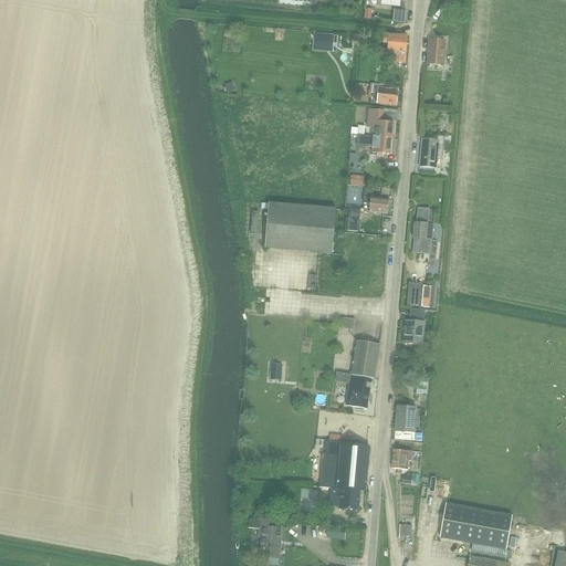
[(394,10),(392,22),(406,23),(407,16),(401,16),(401,11),(394,10)]
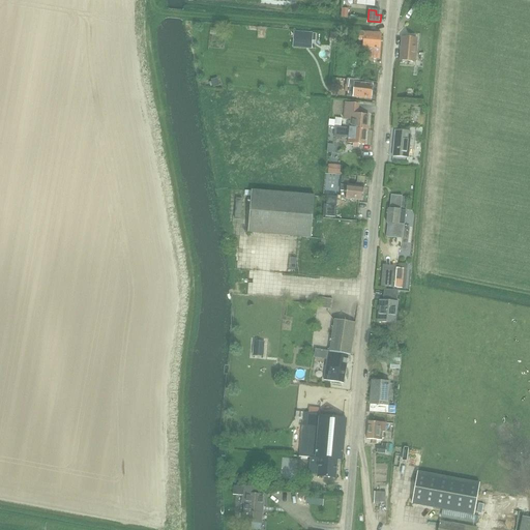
[(294,31),(293,39),(313,41),(313,33),(294,31)]
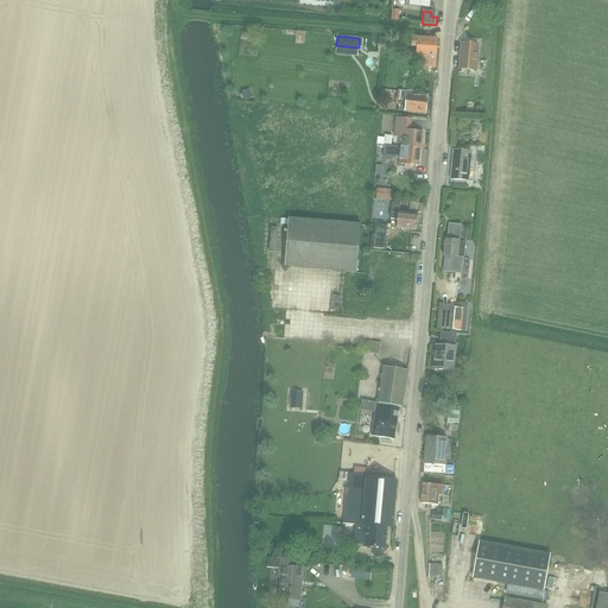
[(398,37),(398,43),(412,44),(412,49),(417,49),(416,57),(422,57),(422,68),(436,68),(437,39),(412,38),(398,37)]
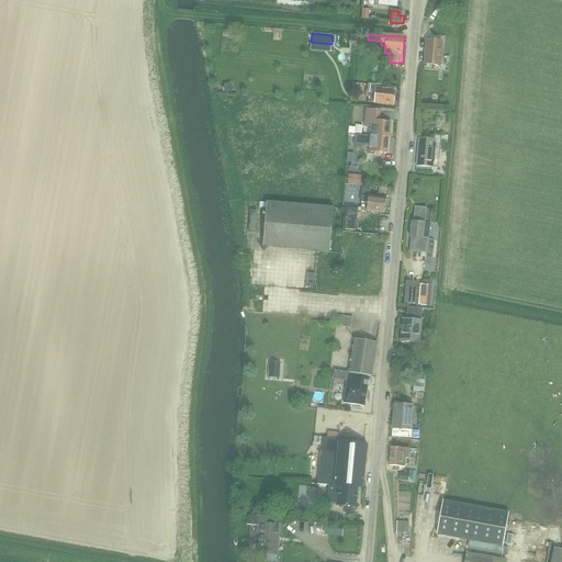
[(425,65),(440,66),(442,42),(427,41),(425,65)]
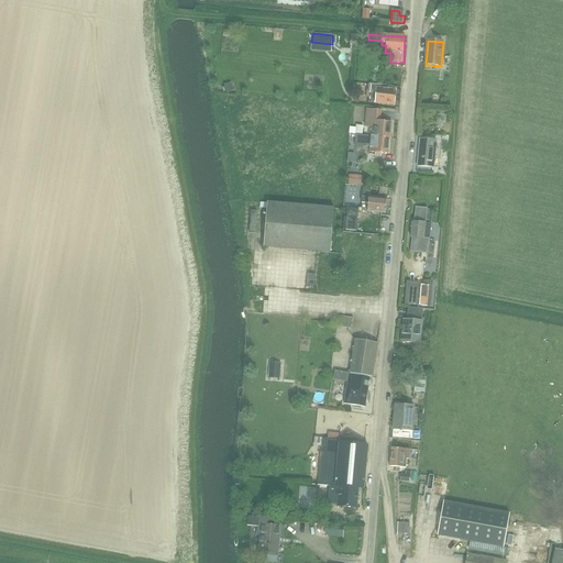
[(368,98),(368,102),(375,103),(395,106),(396,90),(382,88),(382,86),(370,85),(368,94),(368,98)]
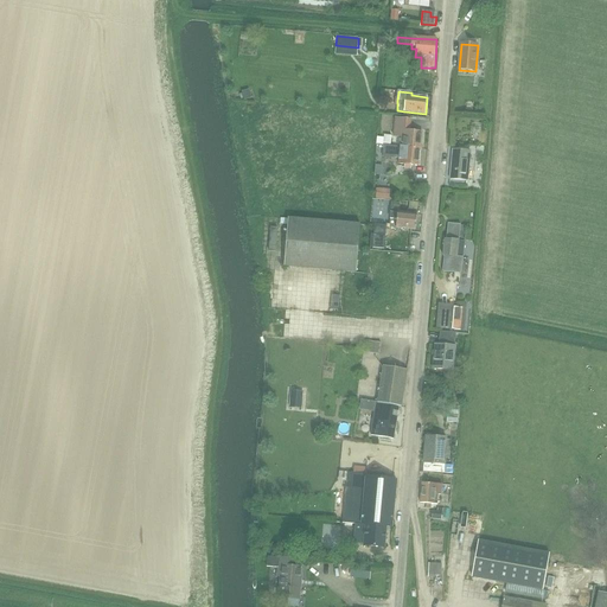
[(394,131),(394,138),(401,138),(400,147),(421,149),(423,133),(411,132),(411,129),(413,120),(395,117),(394,131)]
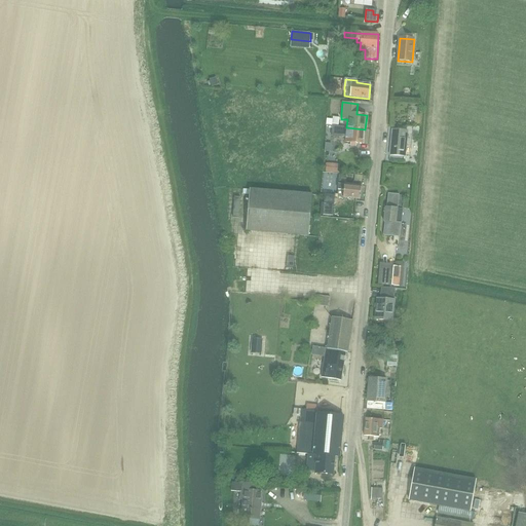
[(328,119),(327,125),(330,125),(334,126),(339,126),(340,118),(334,117),(333,119),(331,119),(328,119)]
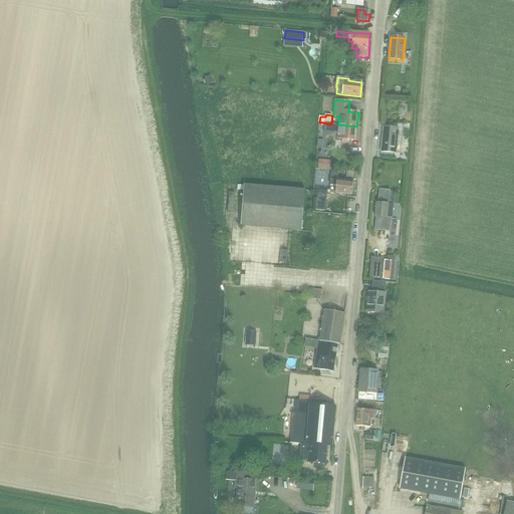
[(326,123),(325,134),(337,135),(339,135),(338,140),(342,141),(342,143),(347,144),(347,141),(355,142),(356,126),(338,124),(331,123),(326,123)]
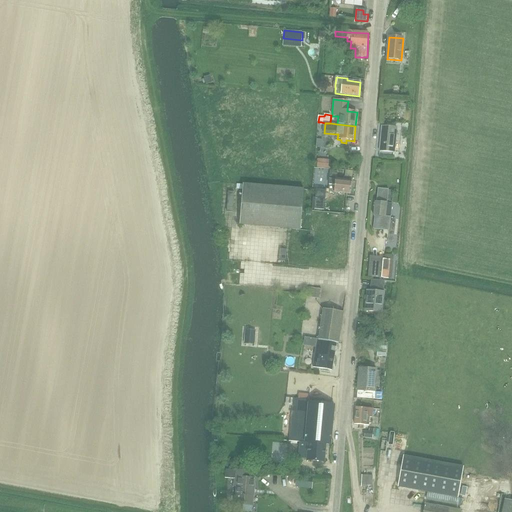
[(380,151),(379,157),(393,158),(394,153),(395,151),(395,150),(395,145),(396,138),(397,128),(394,128),(392,128),(389,127),(382,127),(380,151)]
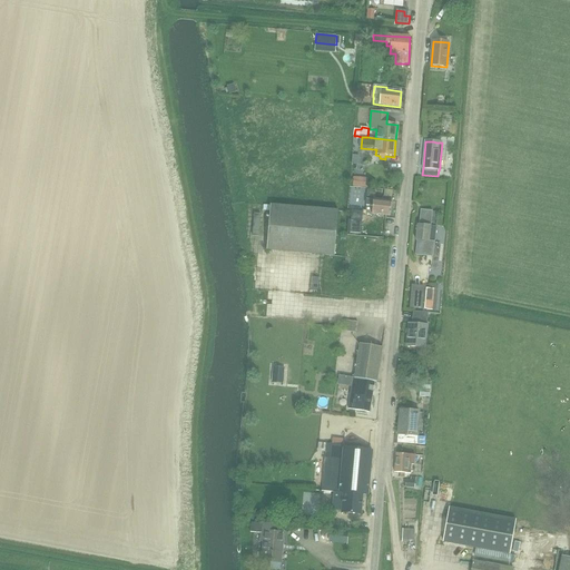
[(354,177),(353,187),(367,188),(369,178),(354,177)]
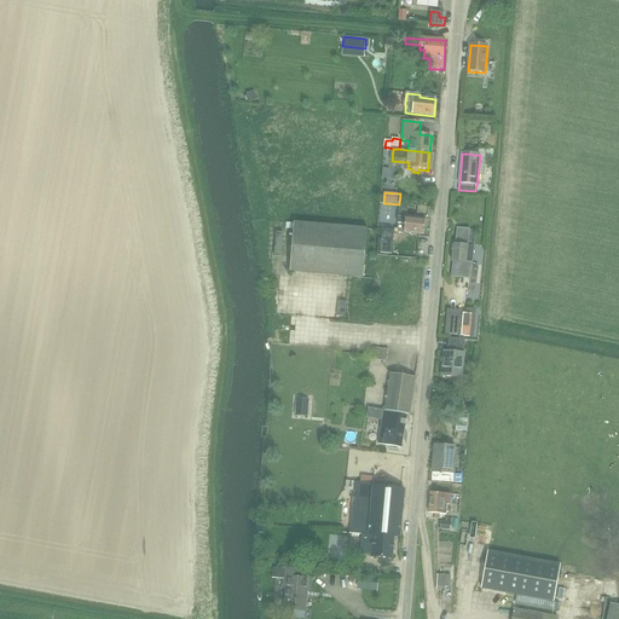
[(405,224),(404,232),(424,235),(426,218),(406,217),(406,218),(399,217),(398,224),(405,224)]
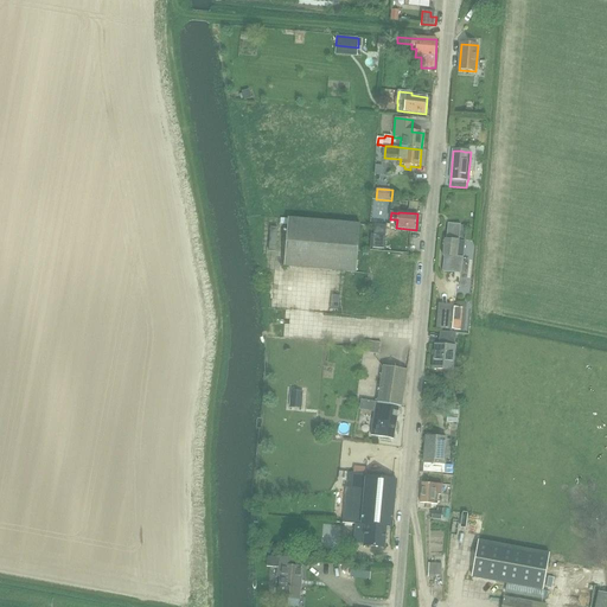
[(288,218),(285,267),(356,273),(360,224),(288,218)]
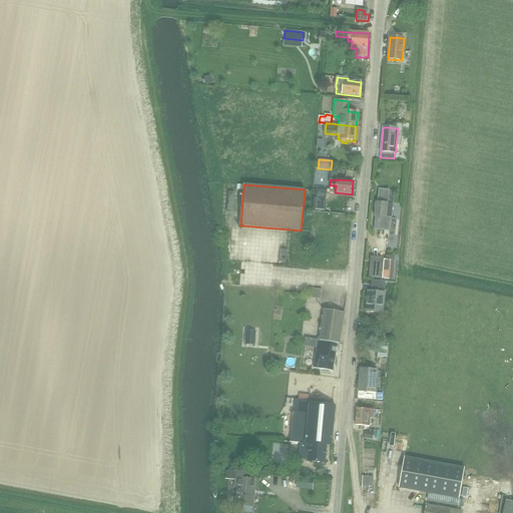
[(376,217),(374,229),(390,230),(390,227),(391,219),(391,218),(391,217),(392,211),(393,204),(392,204),(391,204),(390,203),(388,203),(388,201),(389,199),(389,196),(389,195),(389,191),(389,190),(379,189),(378,202),(376,202),(375,217),(376,217)]
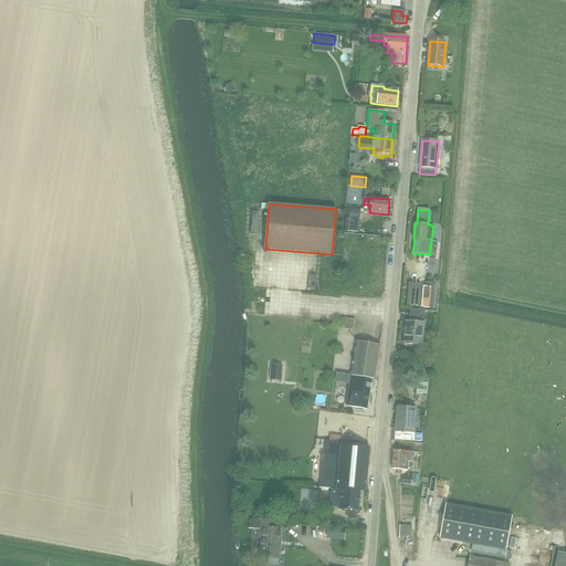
[(348,218),(347,231),(358,232),(359,219),(360,212),(360,211),(349,210),(349,211),(348,218)]
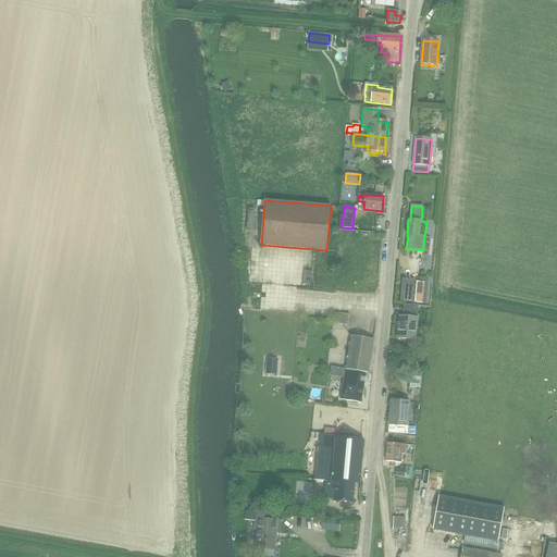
[(403,281),(400,301),(425,304),(428,283),(403,281)]
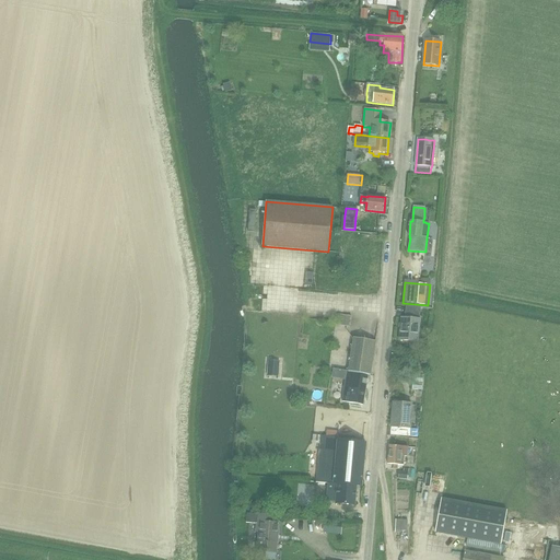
[(399,340),(418,342),(420,342),(421,319),(420,319),(421,307),(406,306),(405,318),(401,318),(399,340)]
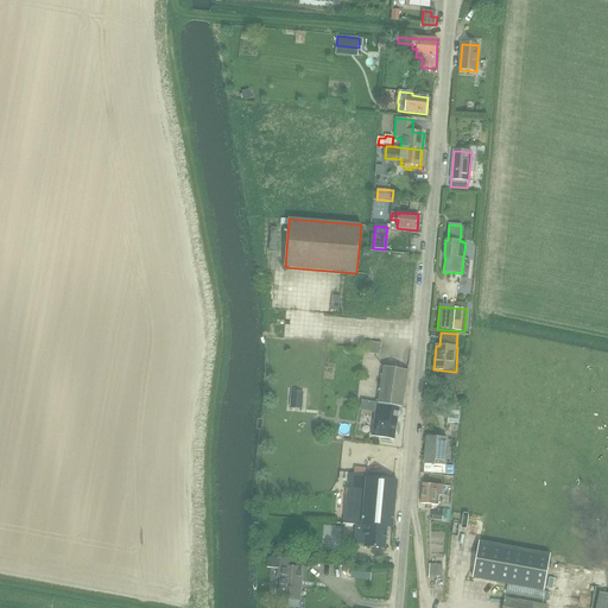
[(380,356),(381,344),(367,342),(365,354),(380,356)]
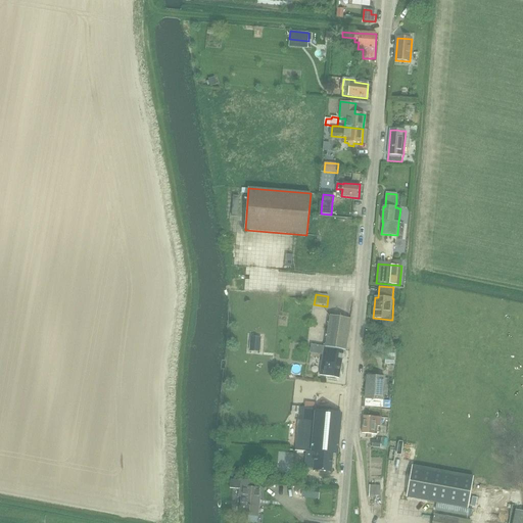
[(343,349),(345,349),(350,319),(330,316),(325,347),(324,347),(320,375),(339,378),(343,349)]
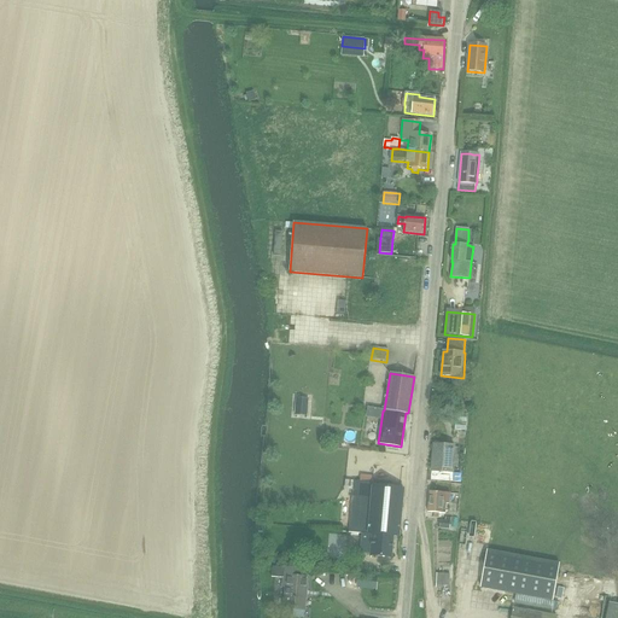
[(308,415),(309,400),(297,398),(296,415),(308,415)]
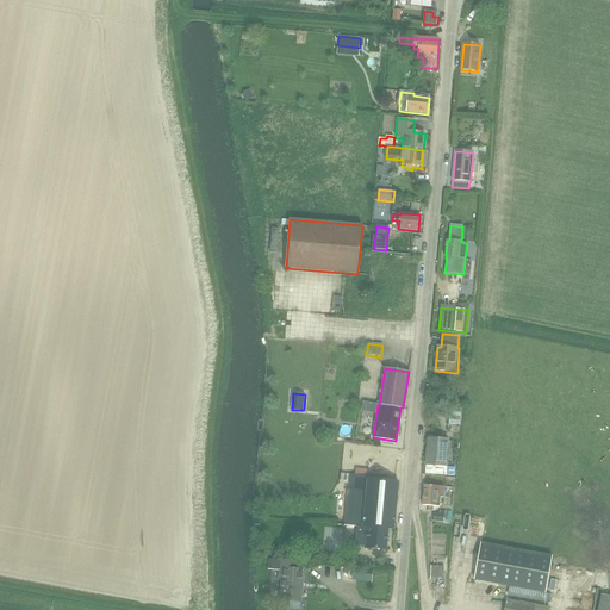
[(447,466),(449,441),(429,439),(427,464),(447,466)]
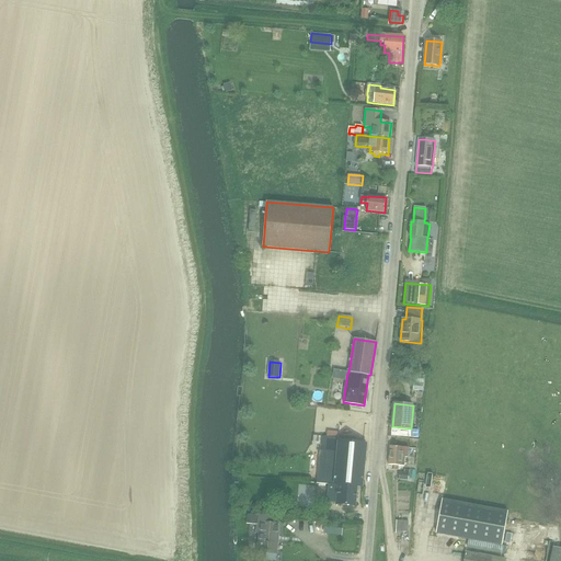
[(321,436),(317,483),(318,483),(330,484),(329,492),(330,493),(333,493),(338,493),(336,505),(356,507),(358,487),(362,487),(366,444),(362,444),(356,443),(353,443),(343,442),(339,442),(339,438),(338,438),(327,437),(321,436)]
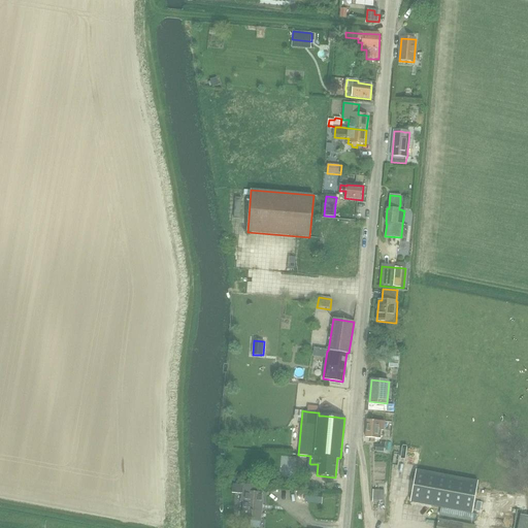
[(385,422),(368,421),(367,421),(366,438),(371,438),(371,442),(375,442),(375,438),(382,439),(382,431),(385,431),(385,422)]
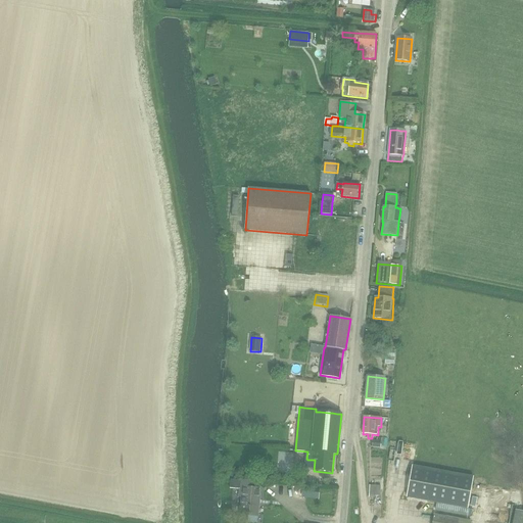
[(377,441),(373,440),(372,447),(381,447),(382,438),(377,438),(377,441)]
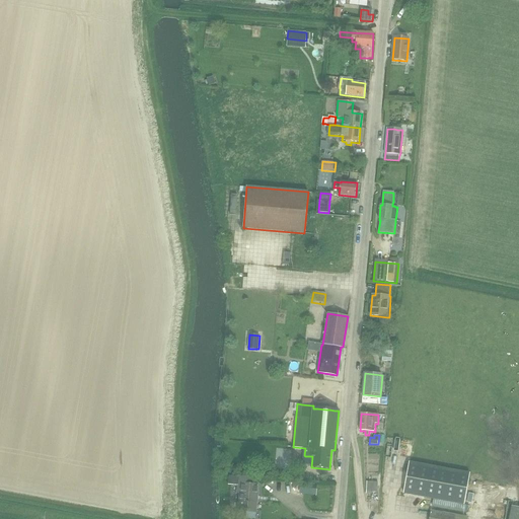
[(408,473),(403,494),(462,505),(464,505),(468,479),(470,473),(458,471),(410,462),(408,473)]
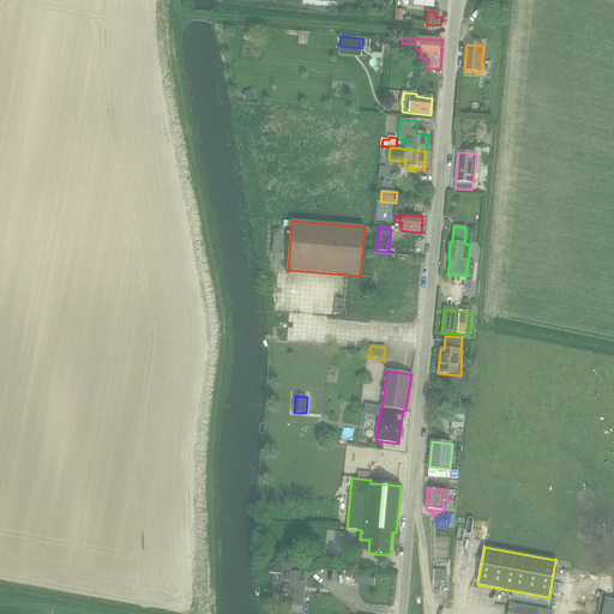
[(270,549),(266,557),(274,560),(277,553),(270,549)]
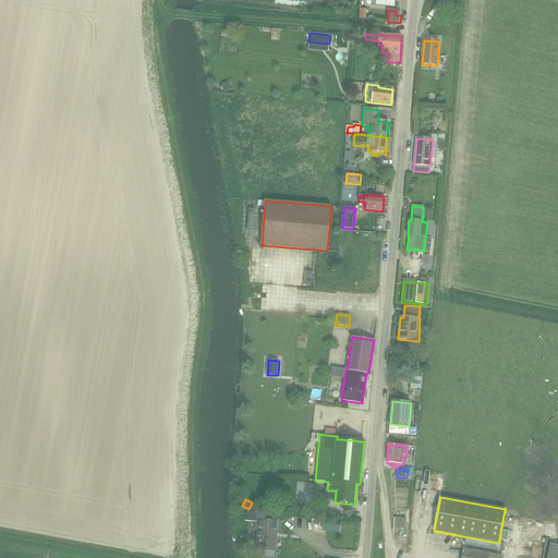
[(246,511),(245,521),(255,522),(255,523),(254,531),(257,532),(255,550),(265,550),(265,556),(275,557),(275,552),(276,552),(279,522),(270,521),(270,513),(256,512),(246,511)]
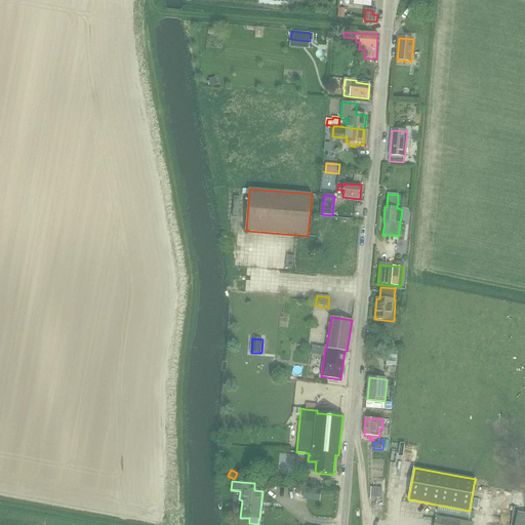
[(376,497),(378,498),(381,498),(382,488),(371,487),(370,499),(376,500),(376,497)]
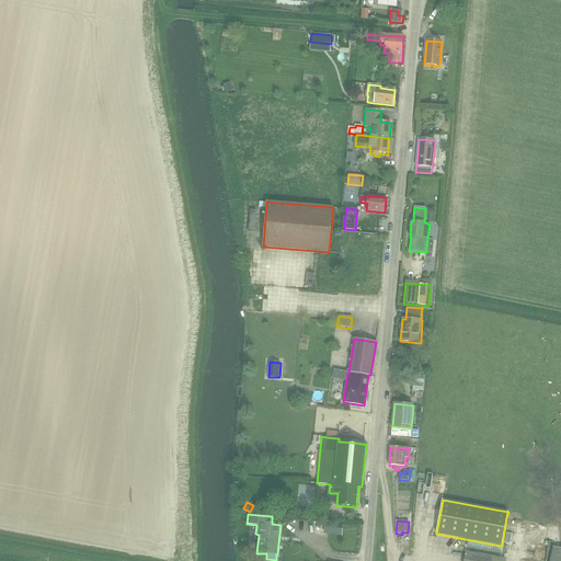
[(325,522),(324,534),(342,536),(343,523),(325,522)]
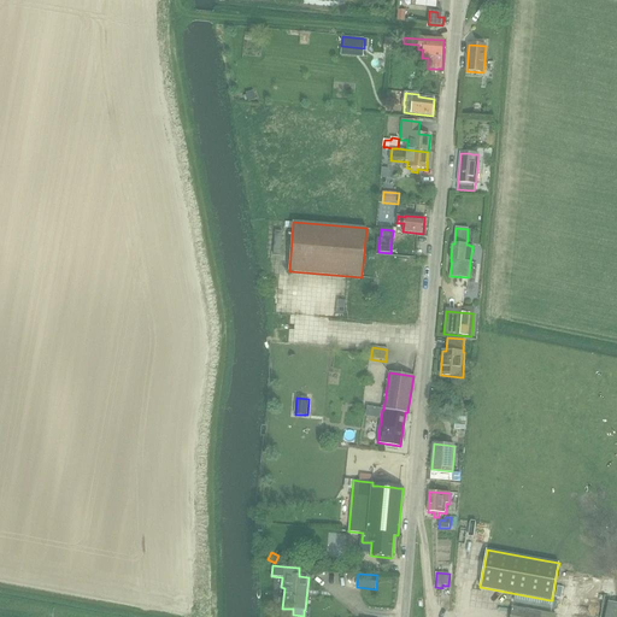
[(511,616),(554,616),(558,604),(544,601),(515,597),(511,616)]
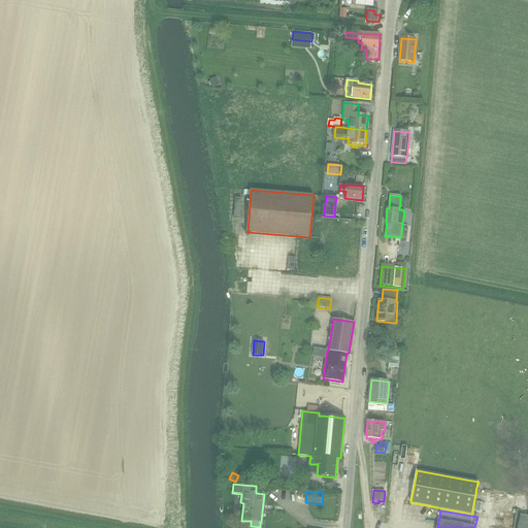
[(527,527),(527,516),(521,515),(517,527),(527,527)]
